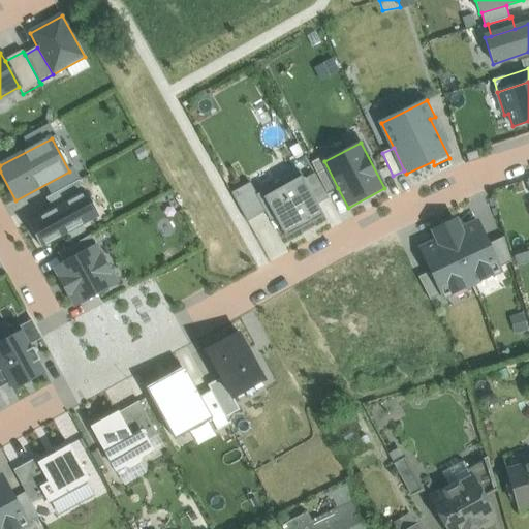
[(324,161),(322,157),(311,162),(328,193),(338,188),(324,161)]
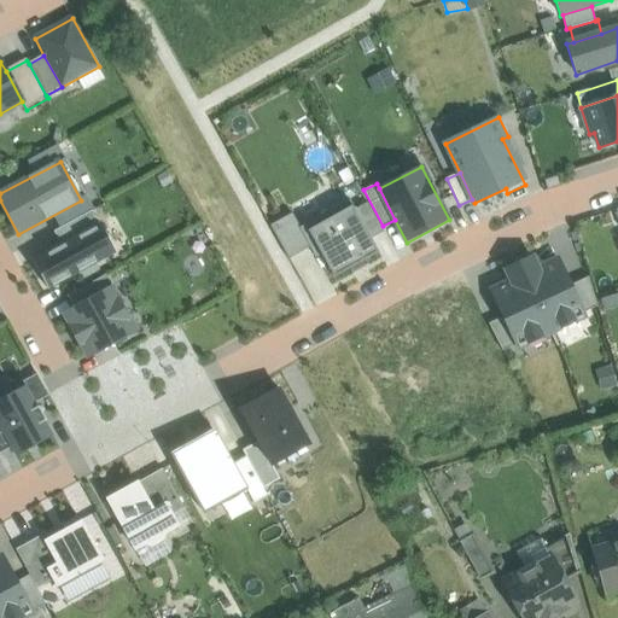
[(372,239),(356,210),(350,200),(299,228),(310,248),(316,258),(322,256),(334,278),(379,252),(372,239)]
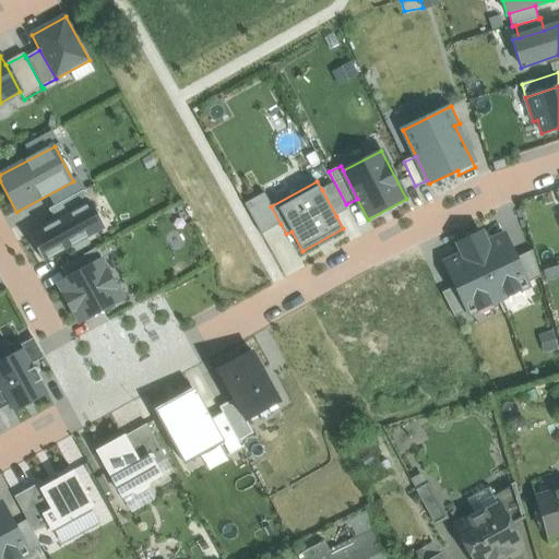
[(333,183),(322,190),(336,216),(347,211),(333,183)]
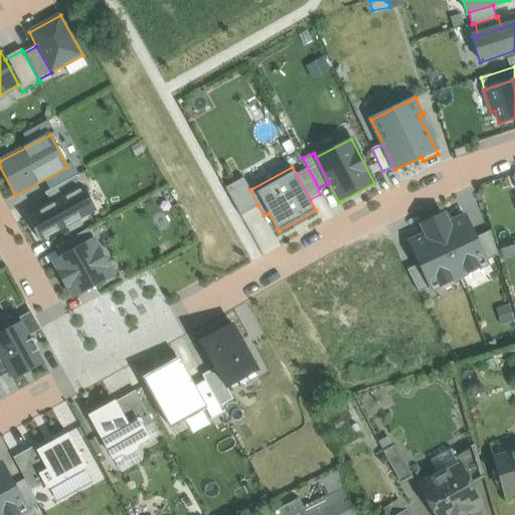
[(76,176),(45,193),(51,204),(82,186),(76,176)]
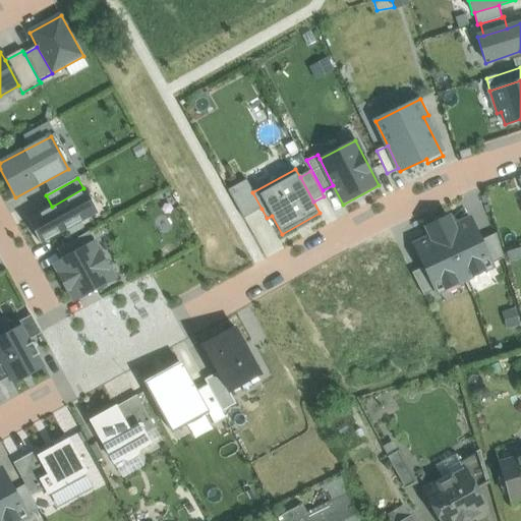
[(243,218),(262,209),(252,192),(246,181),(228,190),(243,218)]
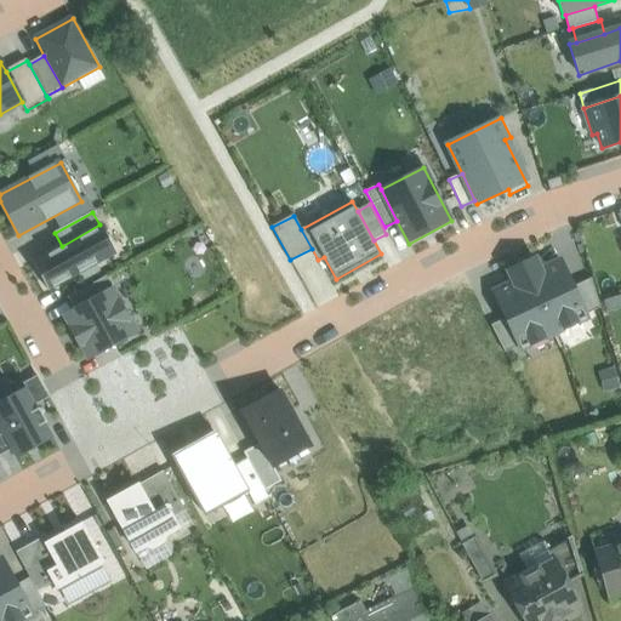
[(115,255),(100,224),(62,246),(33,262),(50,291),(115,255)]
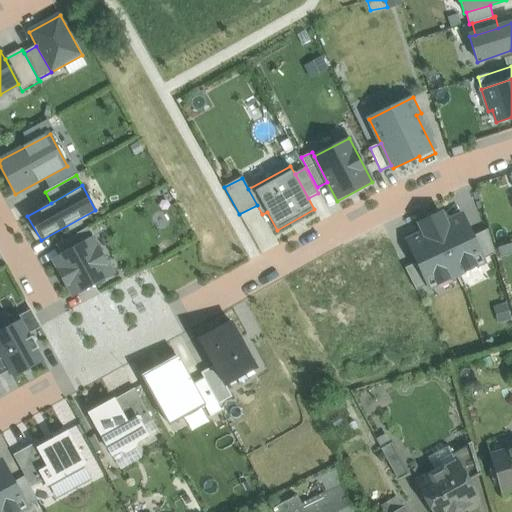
[(445,223),(440,212),(419,223),(424,233),(406,241),(417,263),(427,284),(429,289),(485,262),(484,259),(473,237),(463,215),(445,223)]
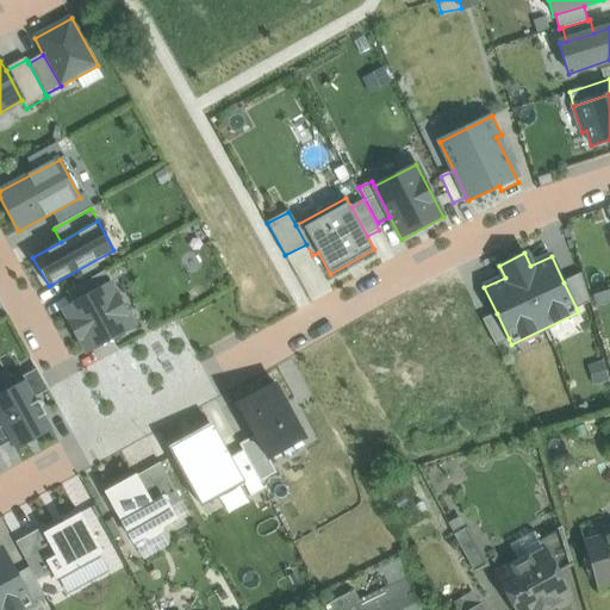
[(111,285),(104,272),(67,293),(74,305),(111,285)]
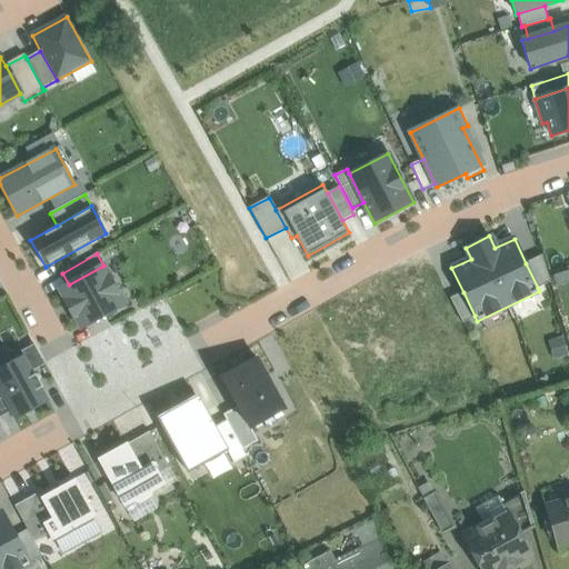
[(541,256),(526,263),(538,288),(549,282),(541,256)]
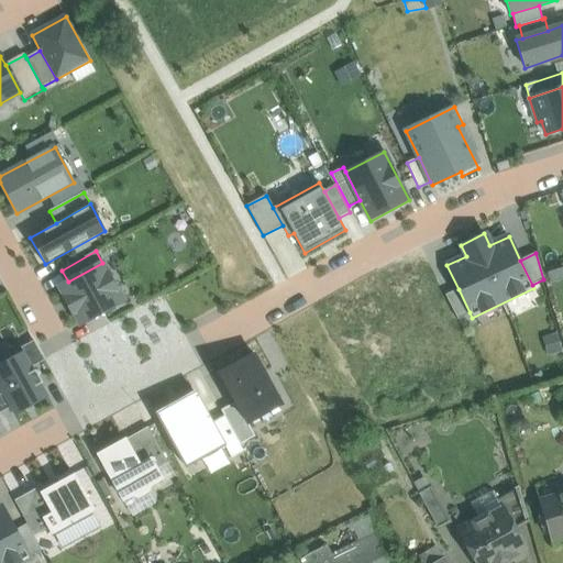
[(102,263),(68,282),(59,286),(66,298),(64,299),(72,315),(75,313),(80,323),(123,300),(102,263)]
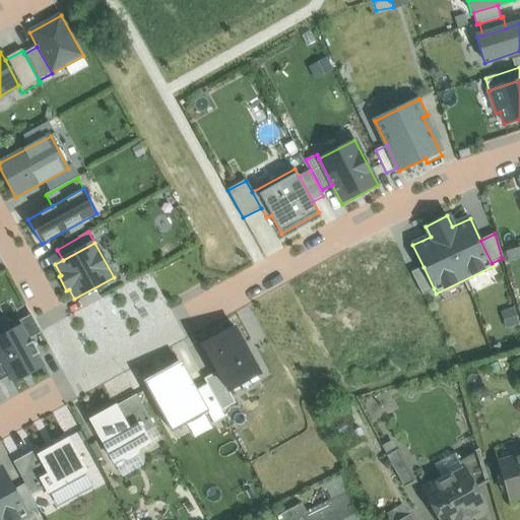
[(434,288),(424,267),(412,272),(423,294),(434,288)]
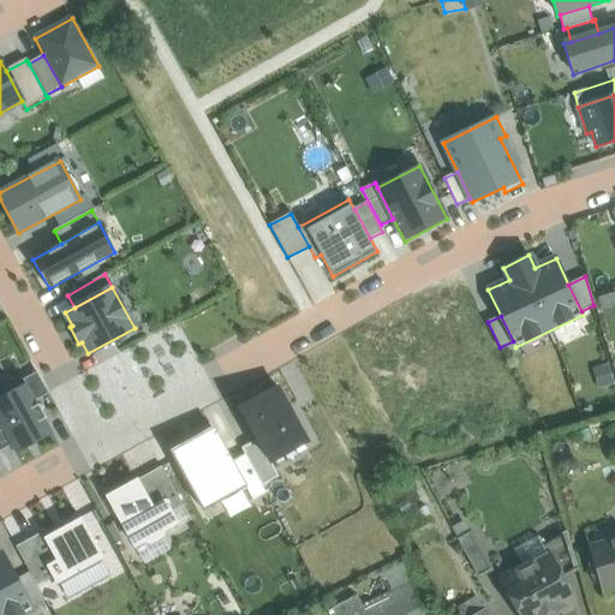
[(23,380),(25,384),(35,401),(49,394),(37,372),(23,380)]
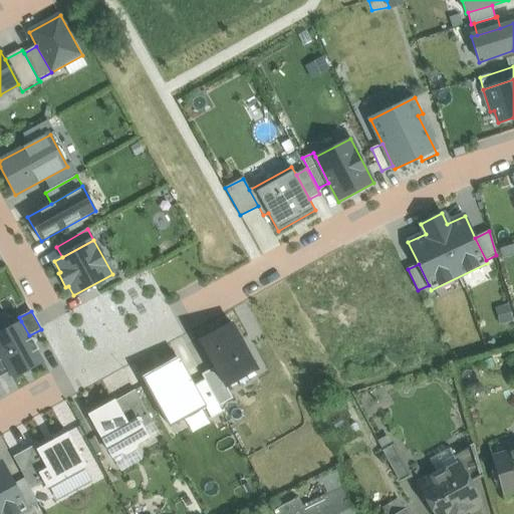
[(0,332),(0,354),(9,372),(13,379),(44,362),(29,335),(21,321),(0,332)]
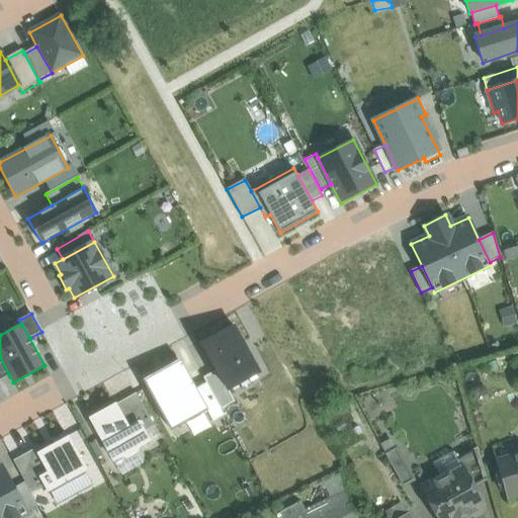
[(217,370),(227,390),(228,390),(259,372),(249,353),(245,355),(239,343),(242,341),(234,326),(202,343),(217,370)]
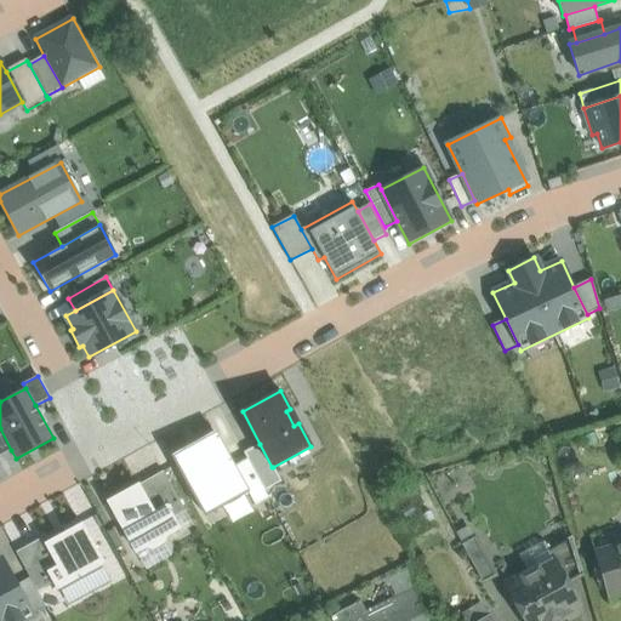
[(0,428),(0,455),(11,450),(0,428)]
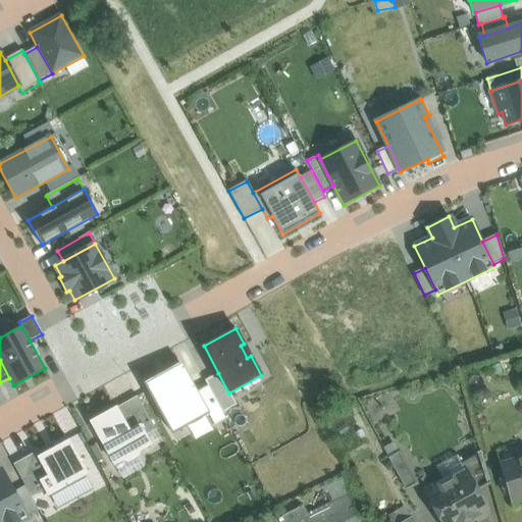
[(181,363),(145,383),(171,432),(208,413),(198,393),(181,363)]
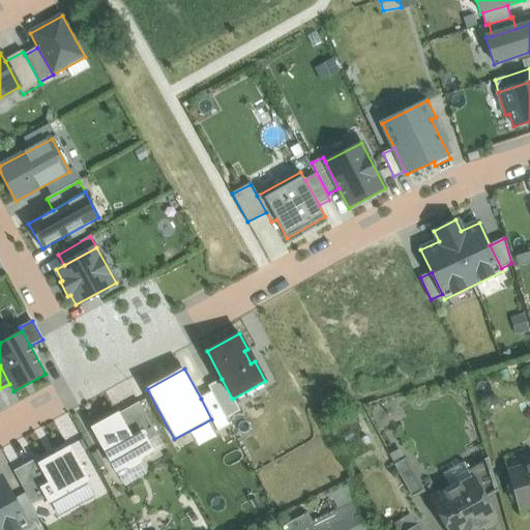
[(232,399),(222,379),(208,386),(211,392),(226,419),(240,411),(233,399),(232,399)]
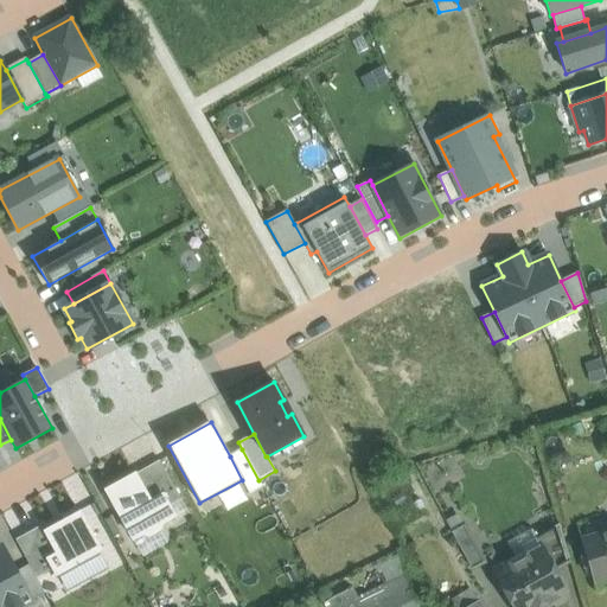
[(242,449),(230,457),(242,480),(249,492),(262,485),(259,480),(242,449)]
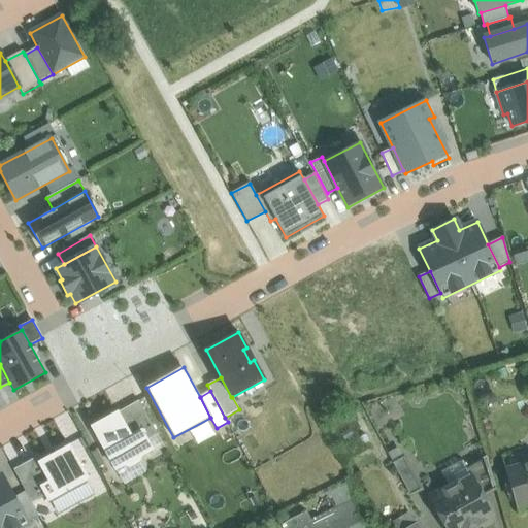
[(109,409),(104,400),(86,409),(91,419),(109,409)]
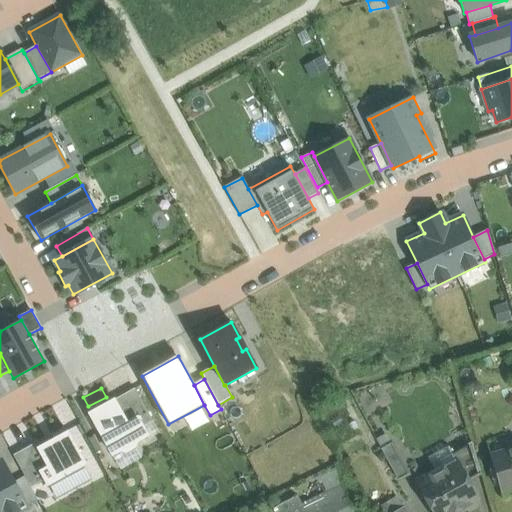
[(114,401),(127,424),(137,418),(142,426),(152,421),(135,389),(114,401)]
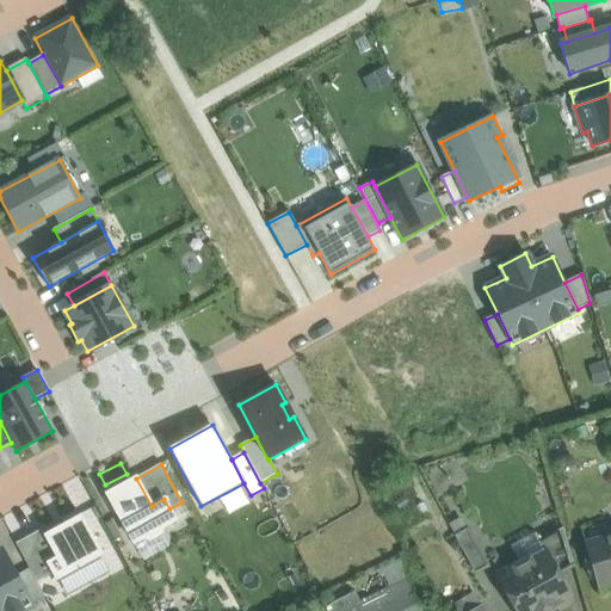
[(136,479),(107,494),(134,543),(143,537),(150,539),(161,534),(164,526),(176,519),(170,508),(164,499),(152,506),(136,479)]
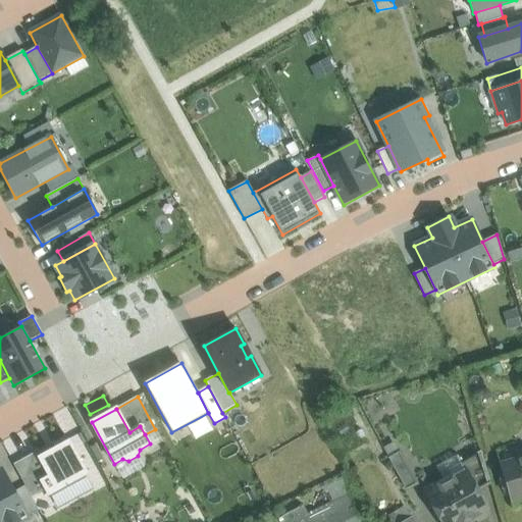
[(48,476),(39,480),(44,490),(47,496),(89,474),(69,439),(38,457),(48,476)]
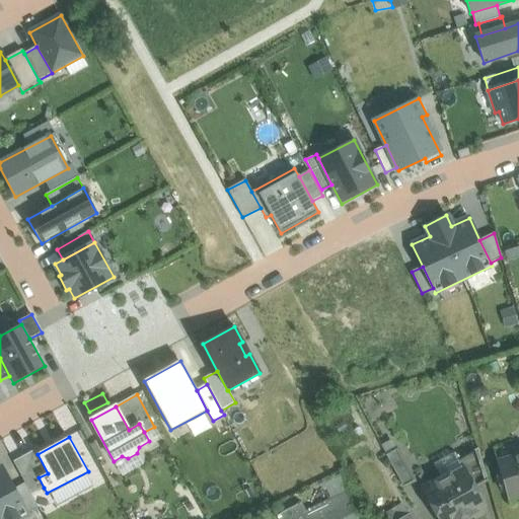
[(458,459),(457,459),(473,488),(487,479),(477,448),(458,459)]
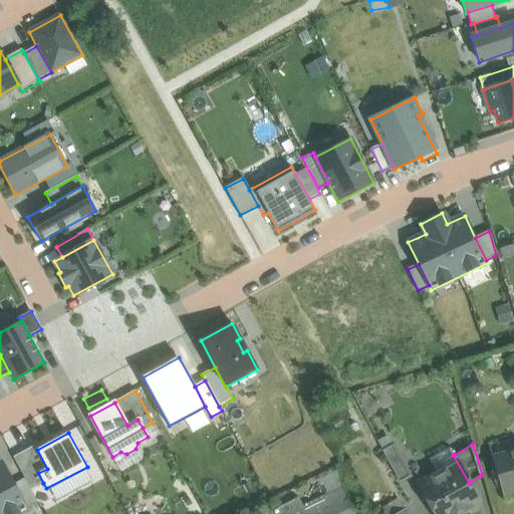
[(25,478),(31,489),(43,483),(38,473),(47,469),(37,450),(35,446),(14,457),(25,478)]
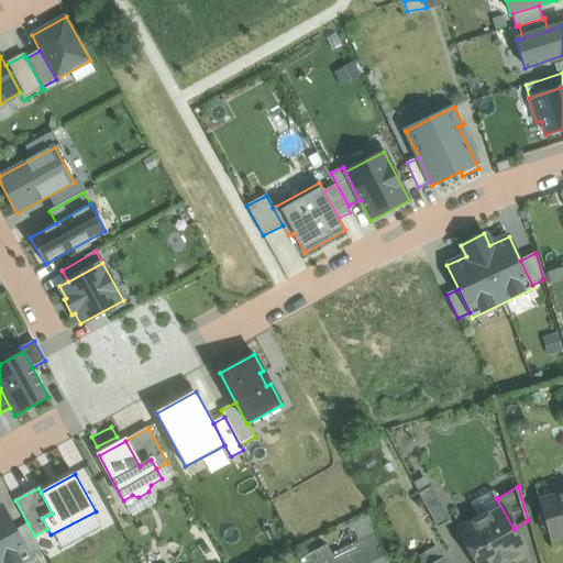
[(497,498),(493,492),(470,504),(477,519),(459,530),(460,532),(457,539),(463,548),(468,550),(476,562),(510,562),(522,556),(525,550),(514,529),(496,498),(497,498)]
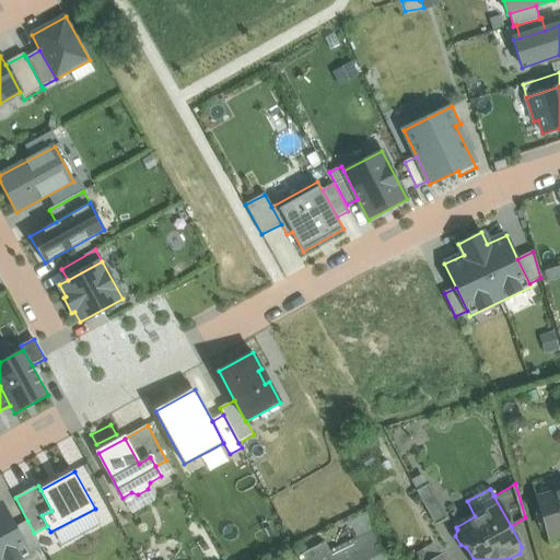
[(559,491),(536,499),(547,536),(559,532),(559,491)]
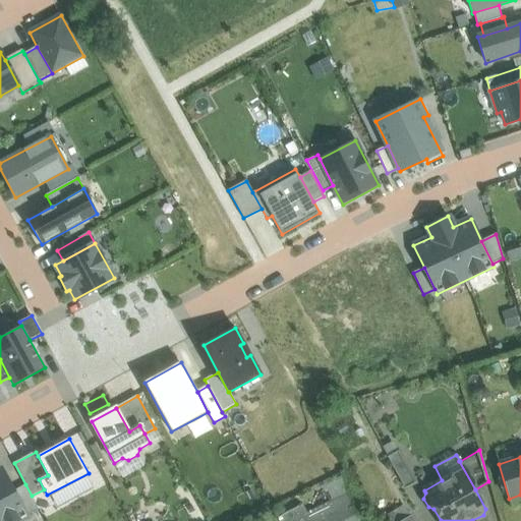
[(415,482),(401,458),(391,464),(404,488),(415,482)]
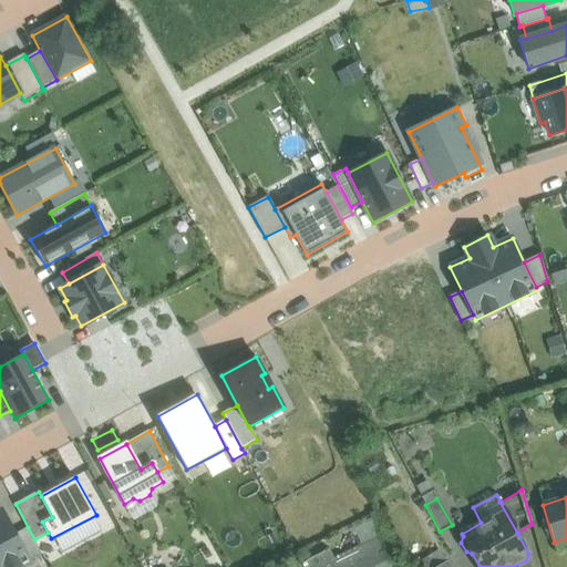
[(481,523),(473,507),(454,518),(462,534),(481,523)]
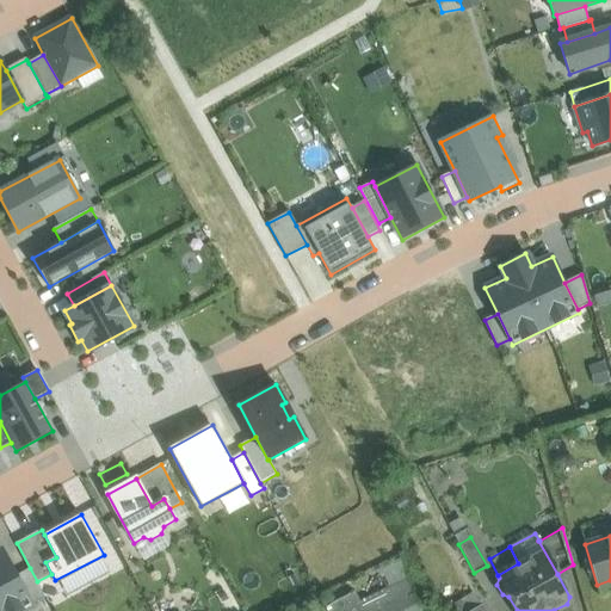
[(0,610),(22,610),(34,605),(17,575),(4,550),(0,551),(0,610)]
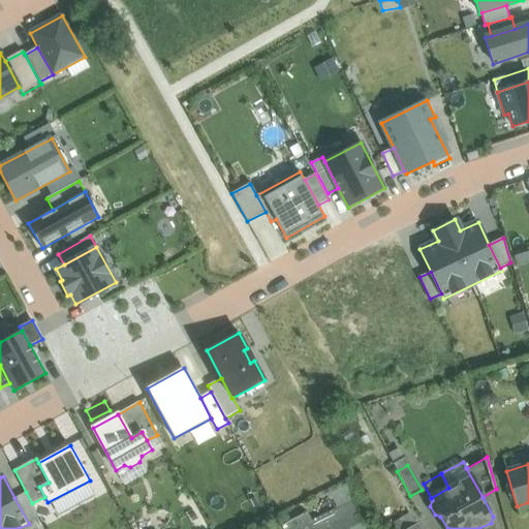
[(26,492),(14,498),(29,524),(39,519),(32,503),(26,492)]
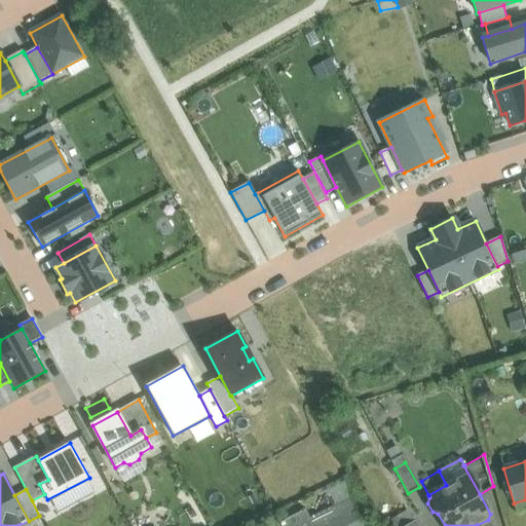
[(357,494),(309,519),(305,510),(283,521),(282,520),(278,521),(282,525),(372,525),(373,525),(357,494)]
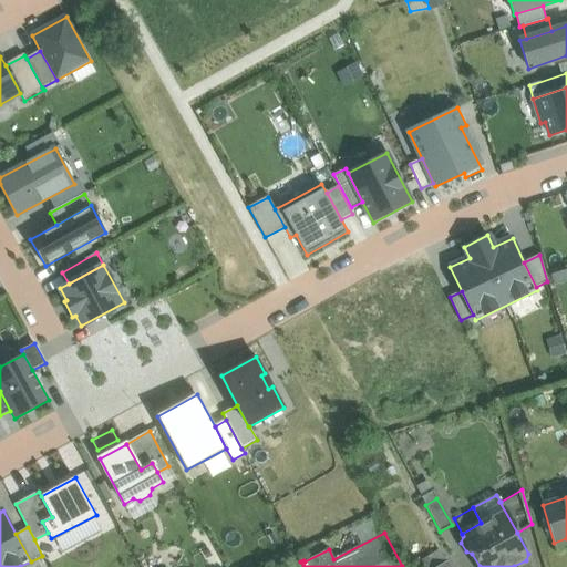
[(436,553),(422,562),(424,566),(436,566),(446,562),(441,555),(436,553)]
